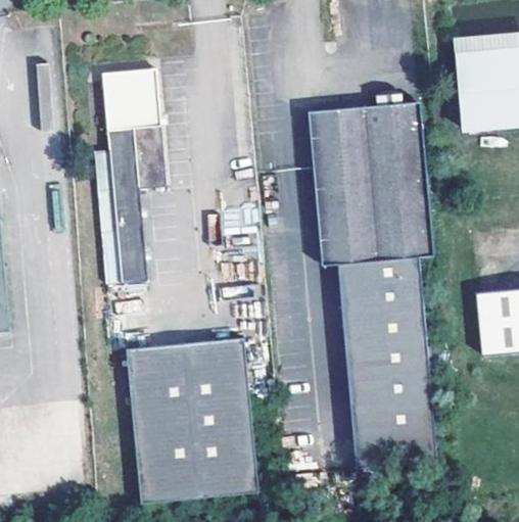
[(518,44),(452,50),(459,128),(518,122),(518,44)]
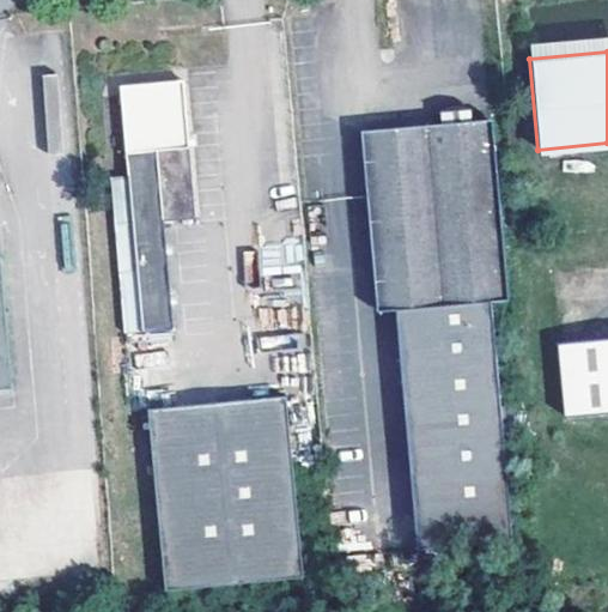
[(184,82),(121,85),(128,175),(110,176),(125,375),(176,370),(175,329),(165,222),(195,219),(190,147),(184,82)]
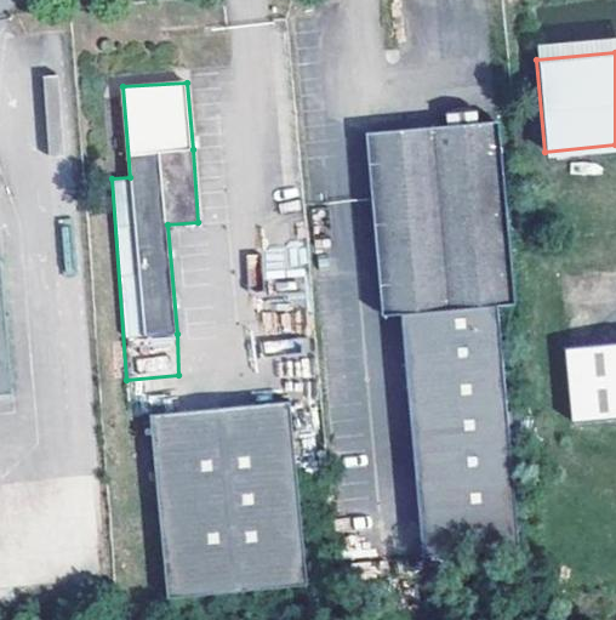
[(500,121),(366,132),(382,316),(399,314),(421,556),(518,547),(496,306),(517,303),(500,121)]
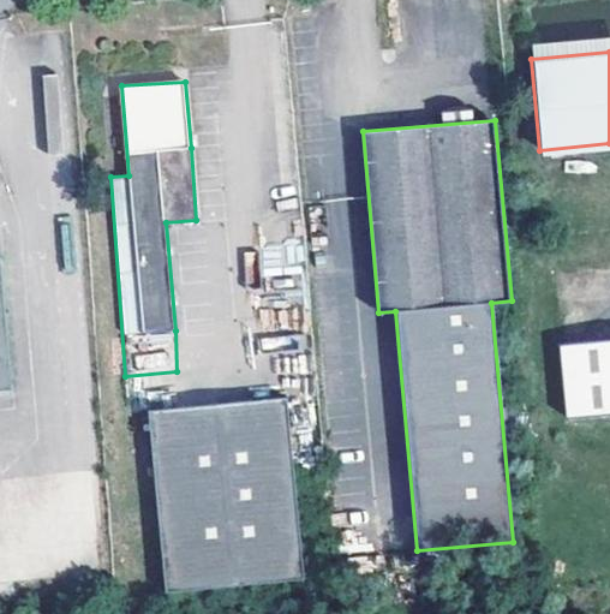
[(609,338),(560,343),(567,417),(609,413),(609,338)]
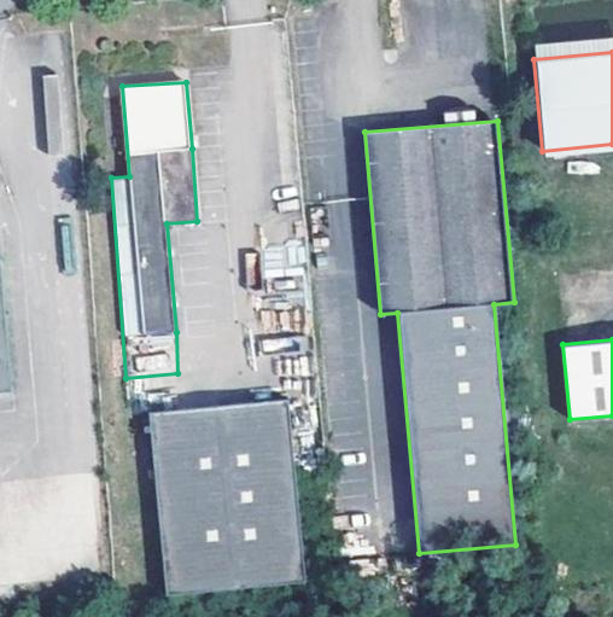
[(305,583),(289,400),(149,413),(165,595),(305,583)]
